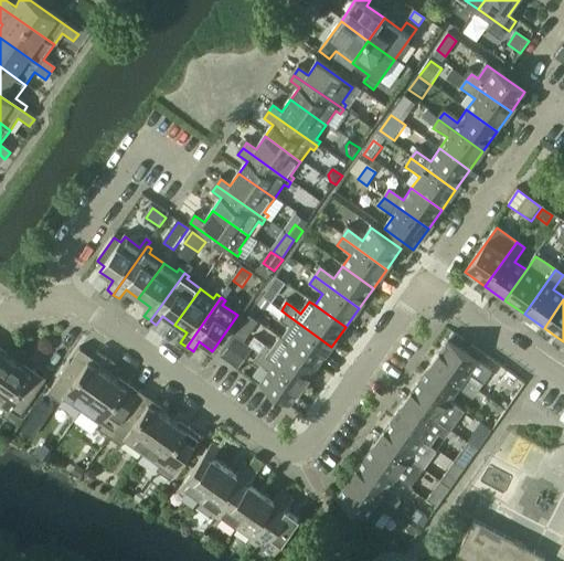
[(296,334),(287,345),(318,366),(331,347),(287,315),(282,324),(296,334)]
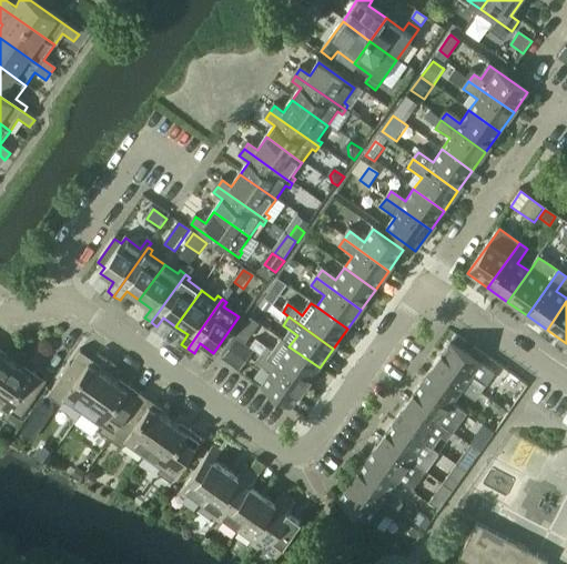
[(456,336),(452,343),(462,351),(467,344),(456,336)]
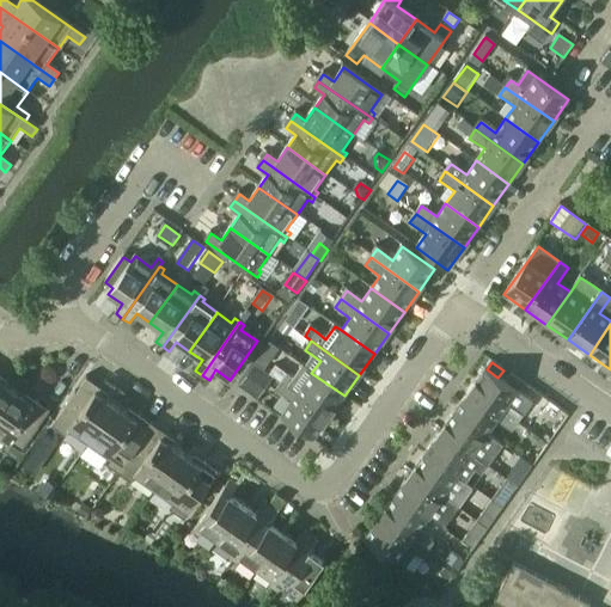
[(281,382),(330,417),(344,396),(311,373),(303,367),(294,380),(287,375),(281,382)]
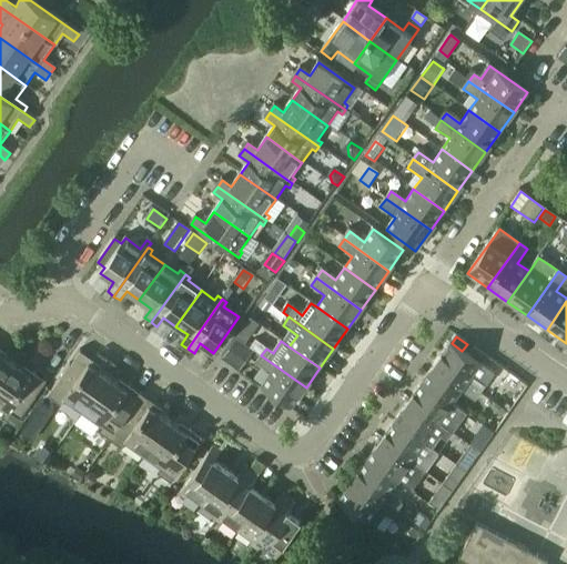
[(436,363),(481,395),(486,388),(472,376),(481,364),(462,351),(452,343),(451,343),(436,363)]
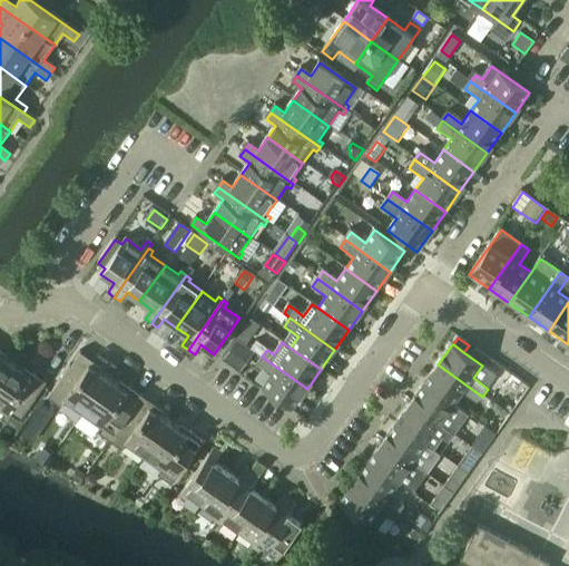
[(292,410),(307,389),(262,357),(256,366),(272,376),(263,389),(292,410)]
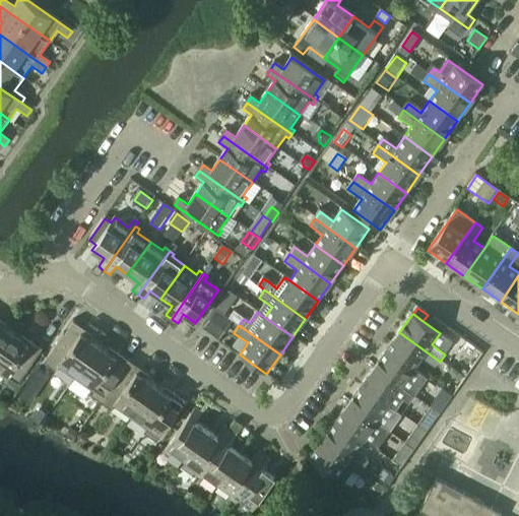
[(0,351),(12,334),(0,326),(0,351)]
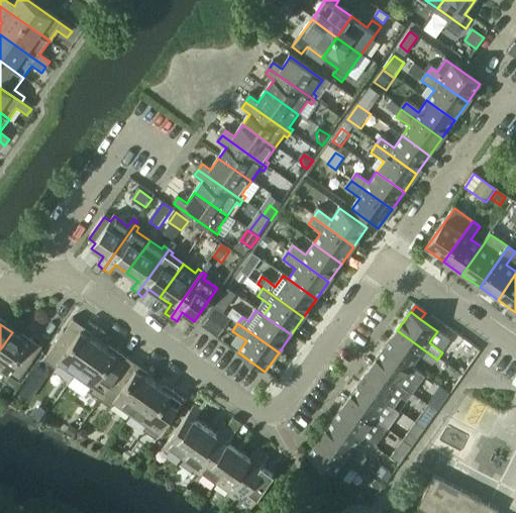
[(412,368),(420,357),(432,367),(437,360),(397,330),(385,348),(412,368)]
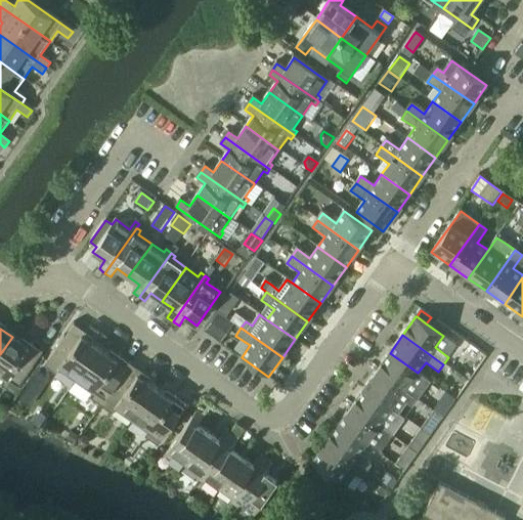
[(12,337),(0,354),(0,380),(3,383),(1,386),(14,395),(34,366),(43,353),(31,345),(29,349),(12,337)]
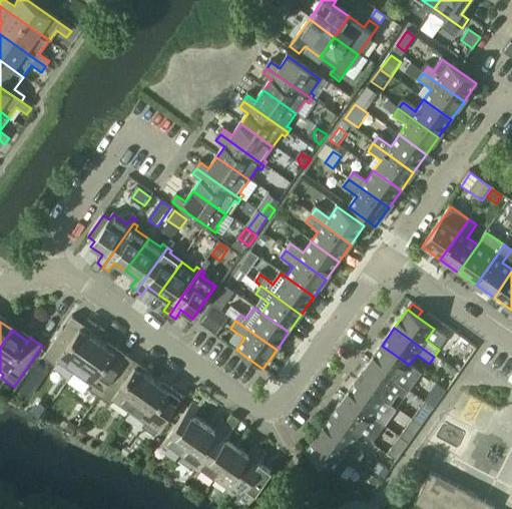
[(63,331),(43,359),(55,367),(57,364),(74,376),(98,342),(80,330),(74,339),(63,331)]
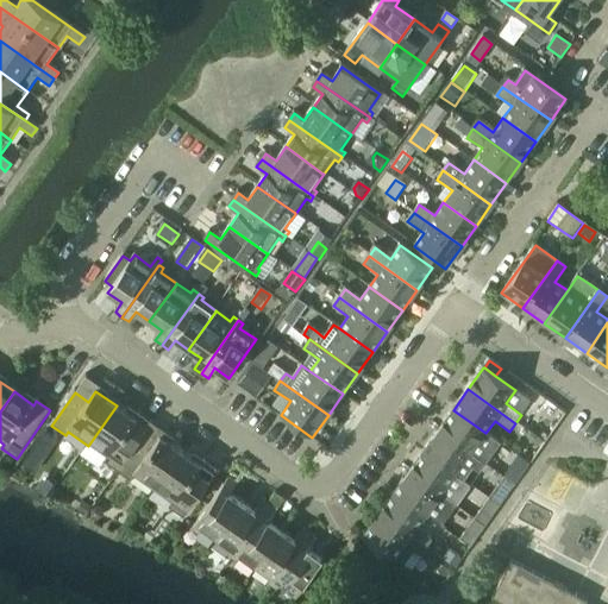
[(117,406),(88,446),(106,459),(104,463),(118,472),(150,429),(149,429),(152,425),(138,415),(136,420),(117,406)]
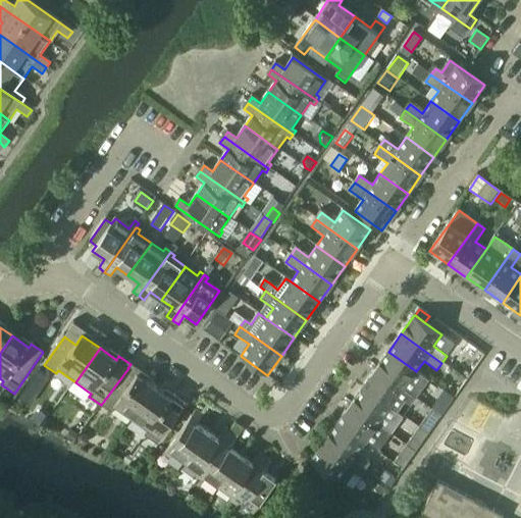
[(375,370),(416,399),(429,381),(416,371),(388,352),(375,370)]
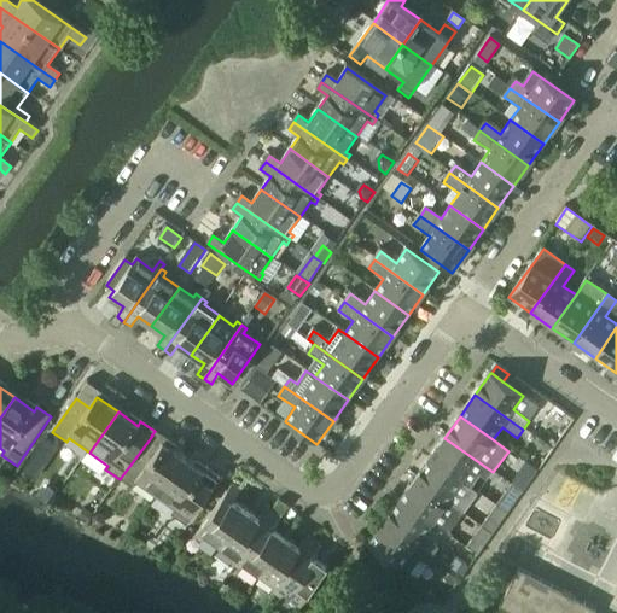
[(152,436),(120,479),(133,489),(137,485),(156,500),(184,459),(152,436)]
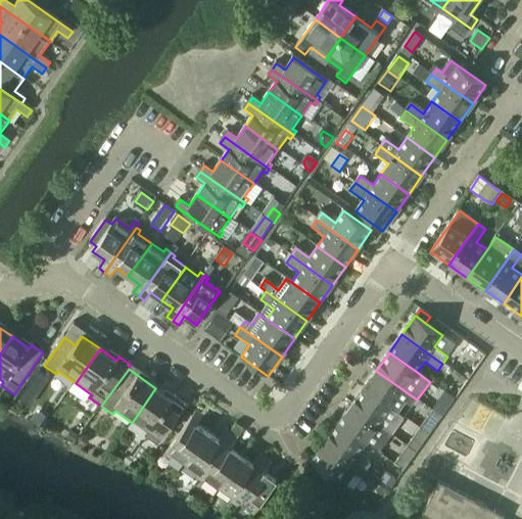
[(364,388),(399,414),(407,404),(412,408),(417,399),(376,371),(364,388)]
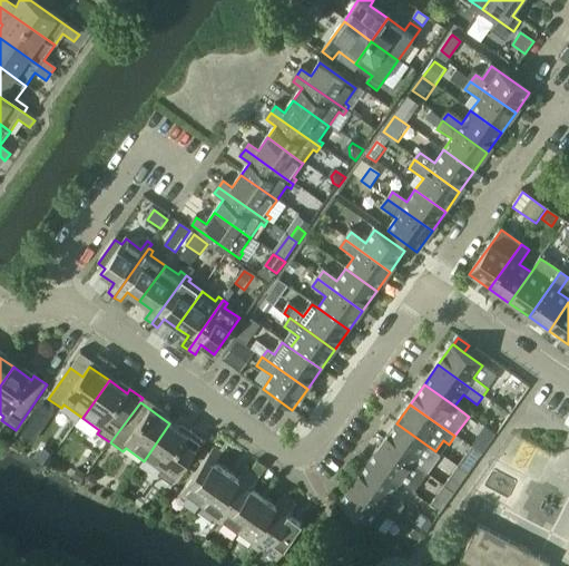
[(43,406),(21,436),(33,445),(56,413),(43,406)]
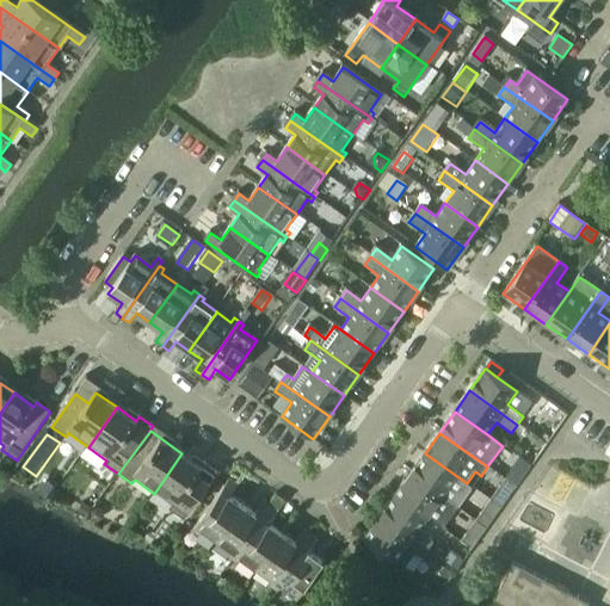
[(182,453),(154,494),(172,506),(170,511),(184,520),(219,472),(204,463),(202,468),(182,453)]
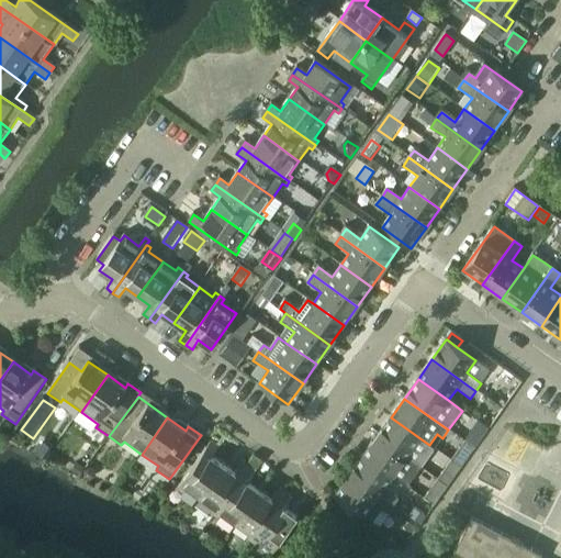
[(377,437),(421,468),(435,449),(429,446),(429,445),(391,417),(377,437)]
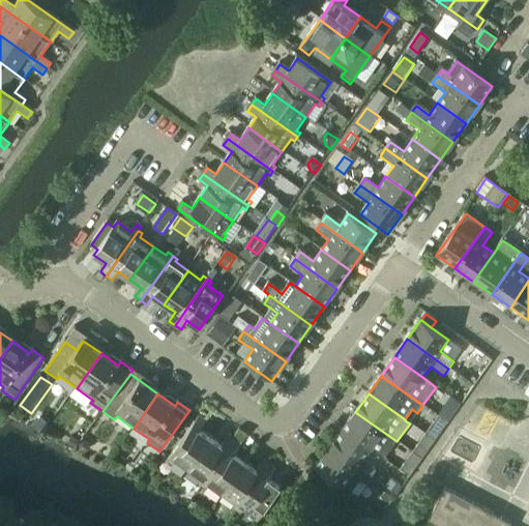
[(439,415),(449,422),(453,416),(443,409),(439,415)]
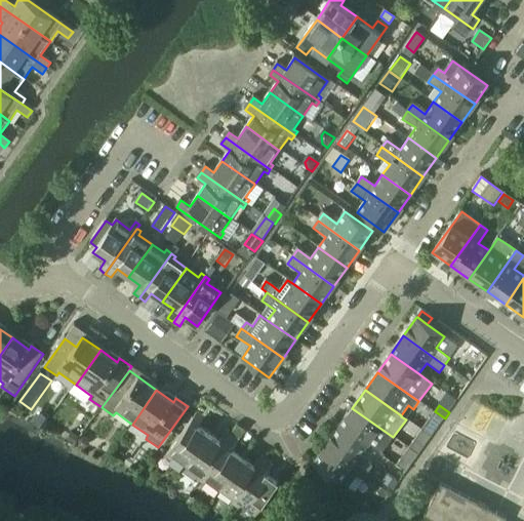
[(339,427),(367,446),(380,455),(388,444),(393,437),(352,408),(339,427)]
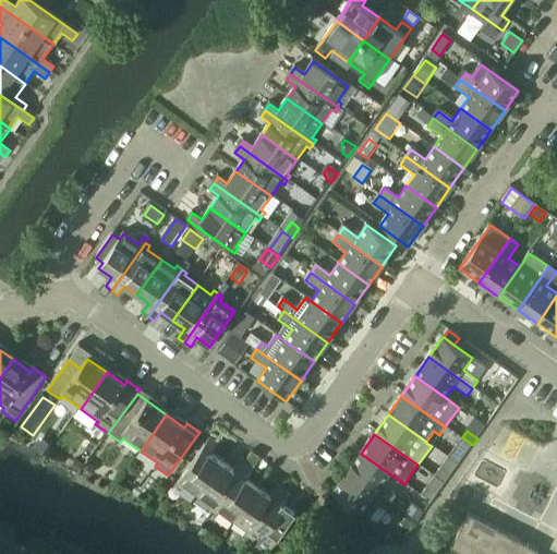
[(209,440),(176,488),(181,492),(183,488),(197,497),(222,462),(210,455),(217,445),(209,440)]
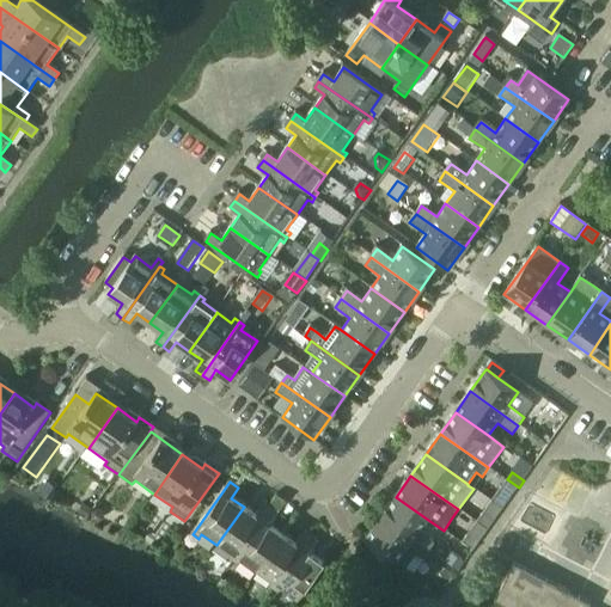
[(47,489),(41,496),(49,502),(54,494),(47,489)]
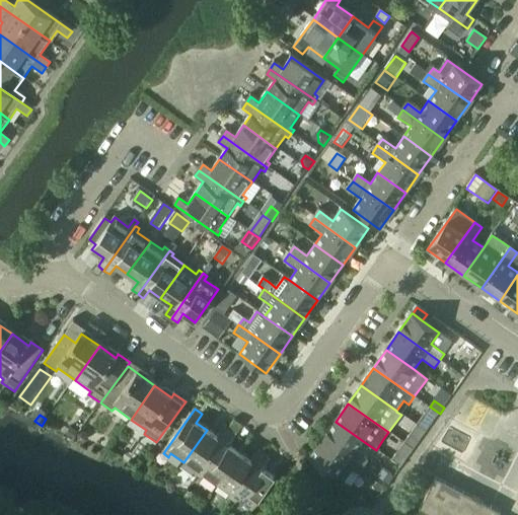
[(417,425),(426,432),(432,425),(422,418),(417,425)]
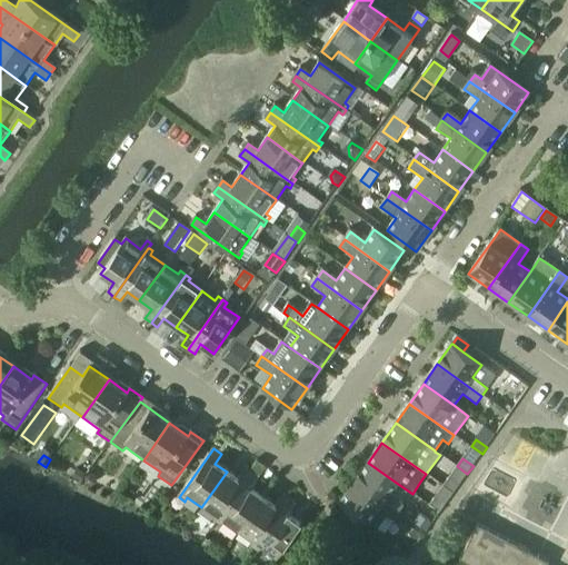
[(354,482),(398,514),(405,518),(410,511),(390,496),(398,484),(368,463),(354,482)]
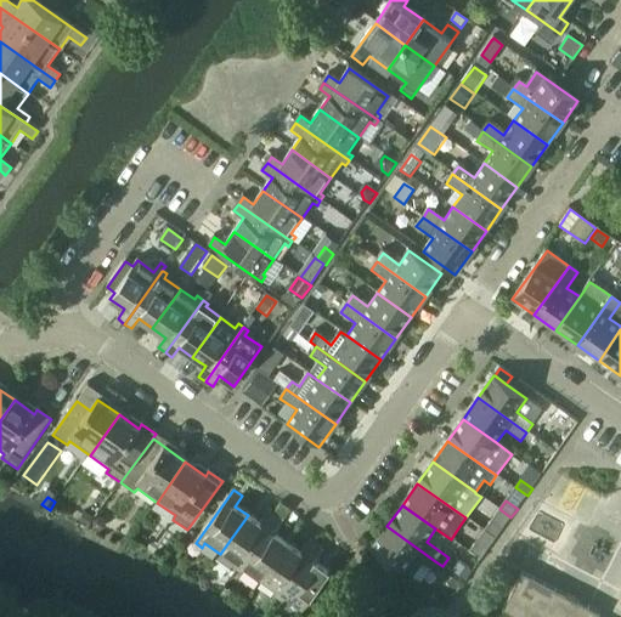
[(248,515),(220,554),(236,565),(232,570),(238,573),(276,520),(267,514),(260,525),(248,515)]
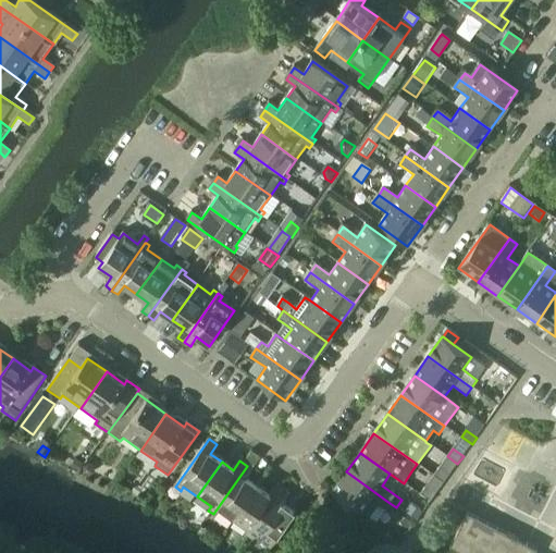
[(247,466),(213,514),(217,516),(219,513),(233,523),(258,487),(246,478),(252,469),(247,466)]
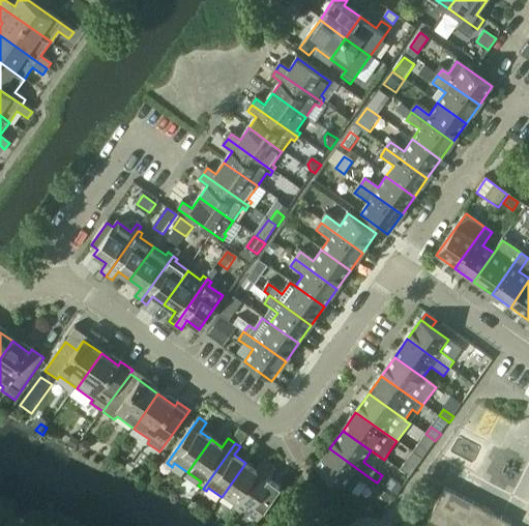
[(412,453),(419,459),(424,451),(417,445),(412,453)]
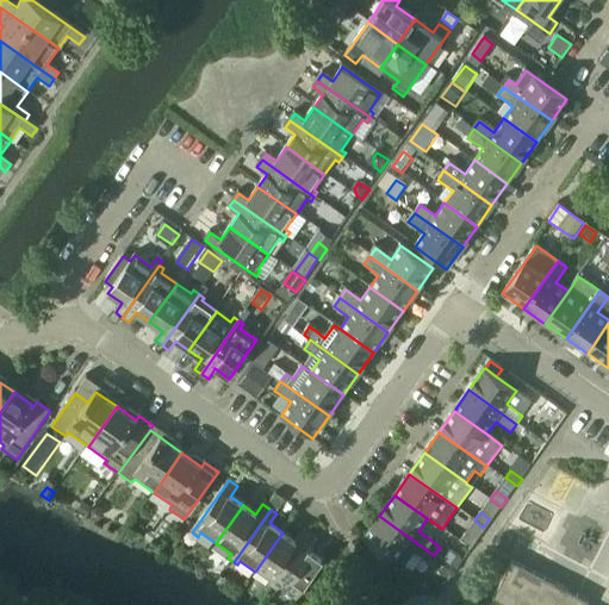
[(364,538),(396,561),(405,567),(415,554),(421,559),(427,550),(379,516),(364,538)]
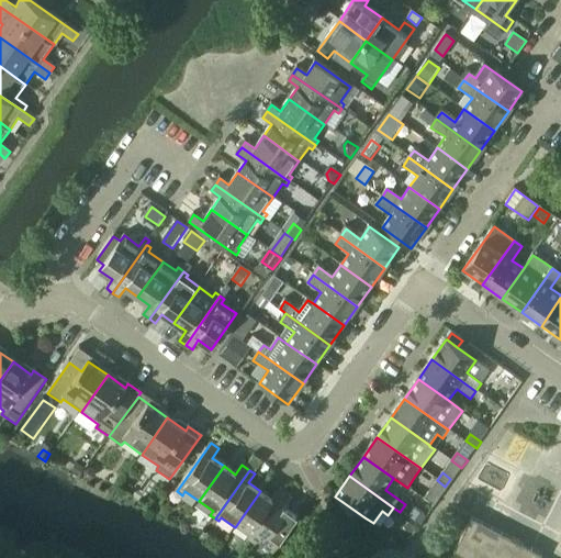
[(425,499),(435,506),(441,498),(432,490),(425,499)]
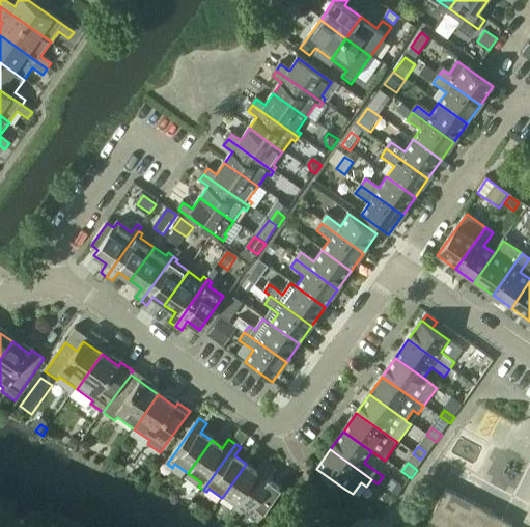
[(246,464),(222,498),(235,507),(233,510),(238,514),(270,468),(263,464),(257,472),(246,464)]
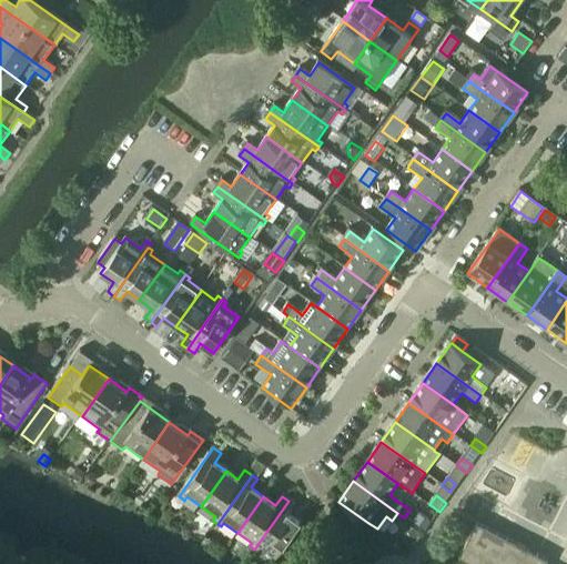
[(289,501),(254,550),(259,553),(261,549),(275,560),(301,523),(287,514),(294,505),(289,501)]
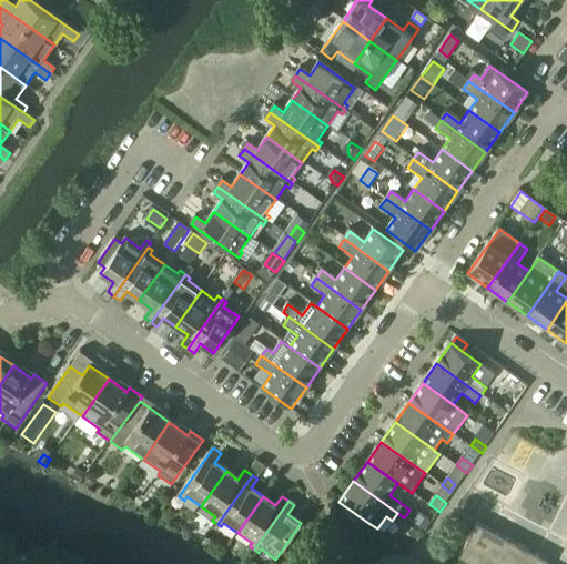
[(414,523),(426,532),(432,524),(419,515),(414,523)]
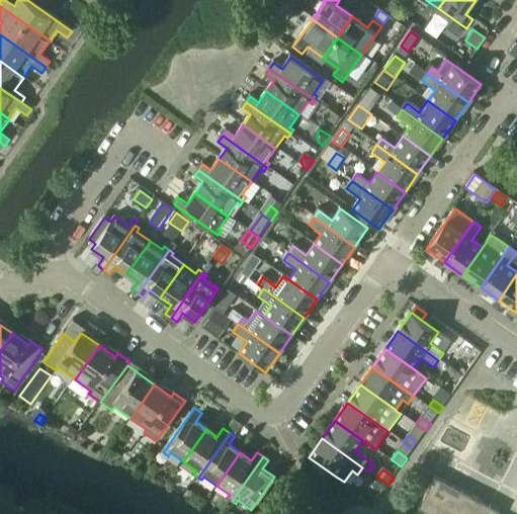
[(371,489),(379,495),(386,485),(378,479),(371,489)]
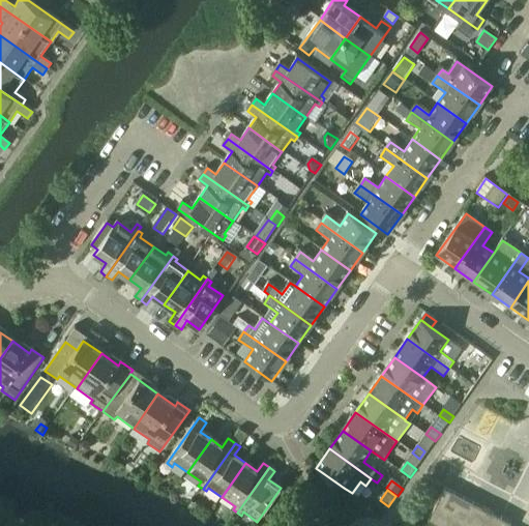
[(499,525),(502,520),(444,490),(442,493),(429,521),(436,525),(499,525)]
